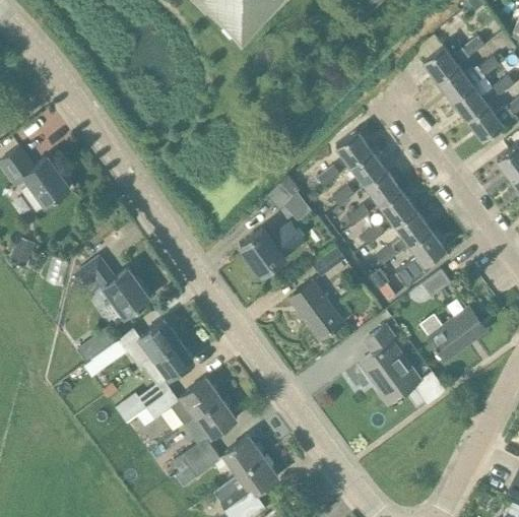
[(200,0),(240,41),(280,1),(280,0),(200,0)]
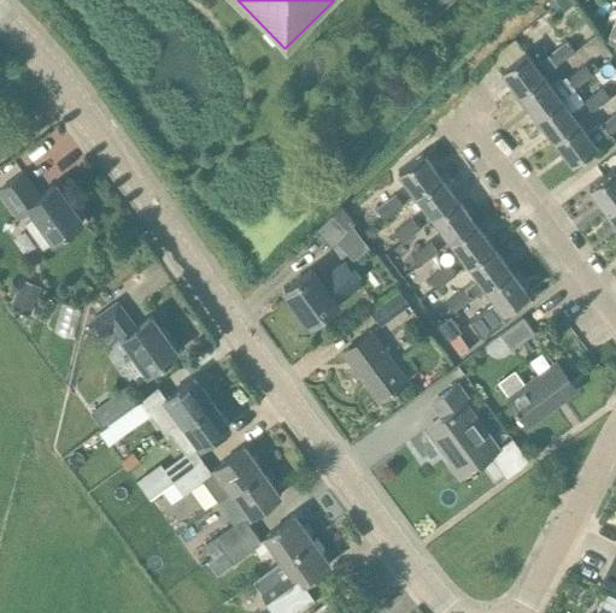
[(414,0),(430,17),(447,0),(414,0)]
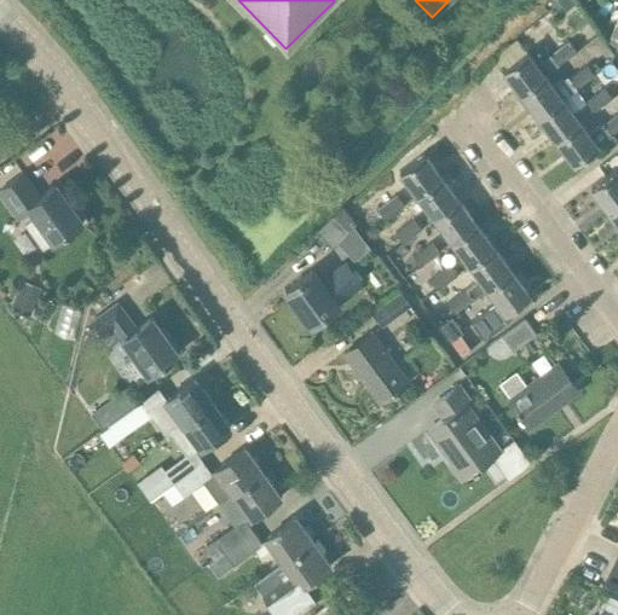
[(567,0),(558,0),(554,3),(565,16),(573,9),(567,0)]
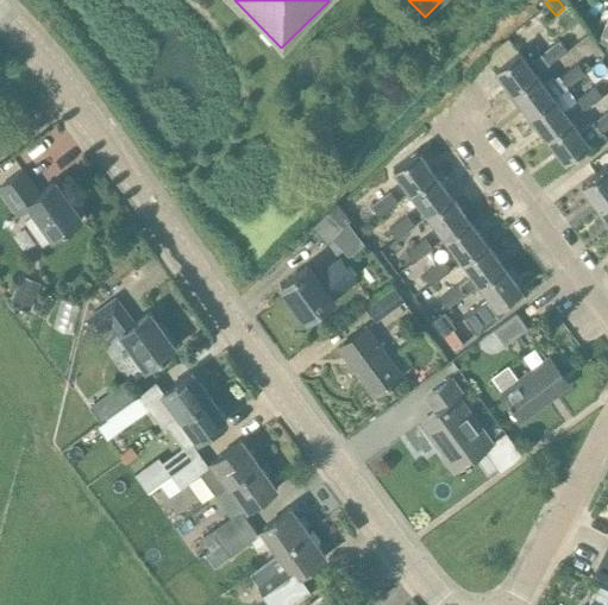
[(511,95),(536,77),(566,54),(559,43),(527,67),(518,54),(494,71),(511,95)]
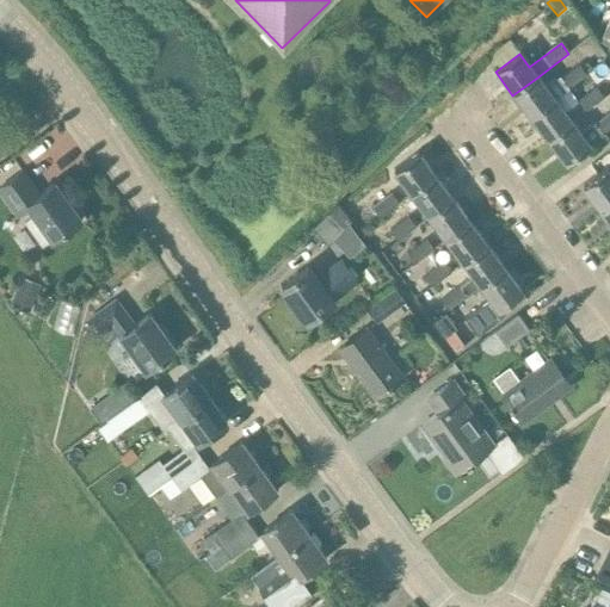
[(537,78),(512,95),(530,118),(554,100),(567,92),(585,78),(578,67),(547,91),(537,78)]
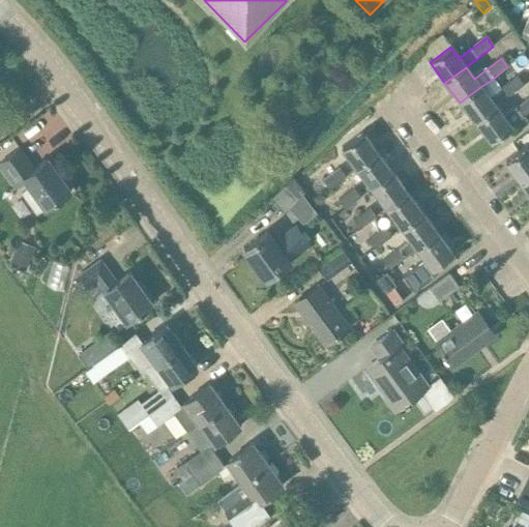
[(507,99),(523,87),(517,79),(500,91),(507,99)]
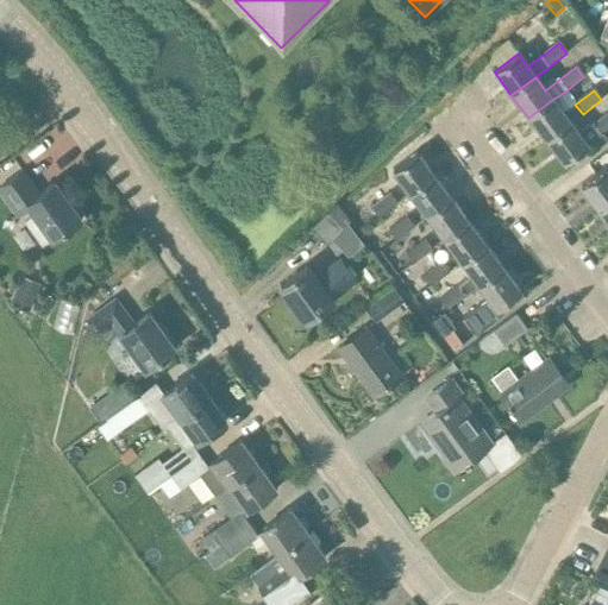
[(552,100),(528,118),(546,142),(570,123),(552,100)]
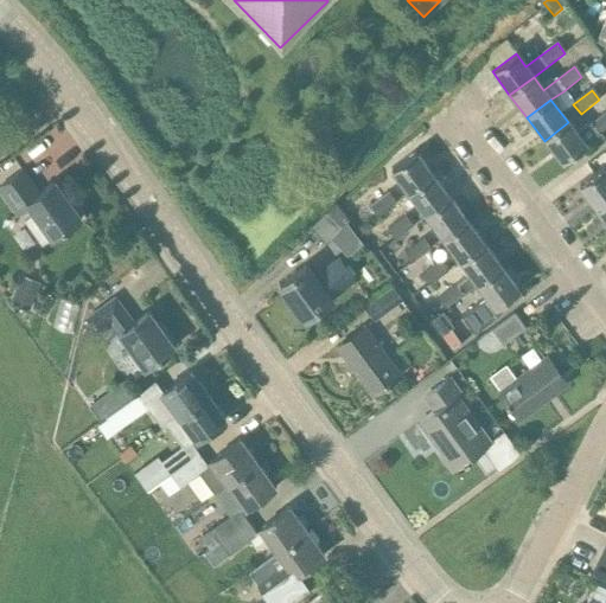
[(568,122),(544,141),(561,164),(586,146),(584,143),(605,127),(605,111),(591,123),(589,122),(575,133),(568,122)]
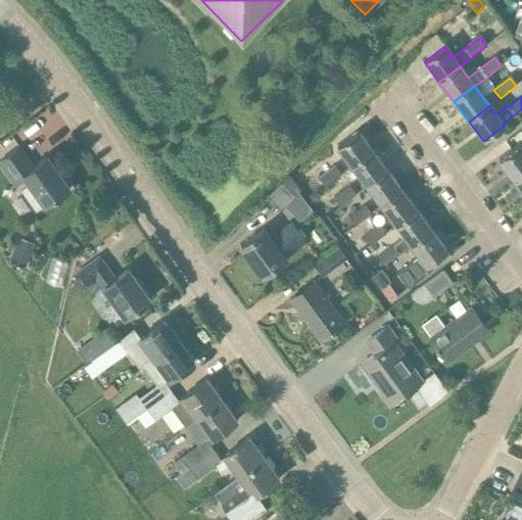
[(336,148),(351,168),(372,152),(357,133),(336,148)]
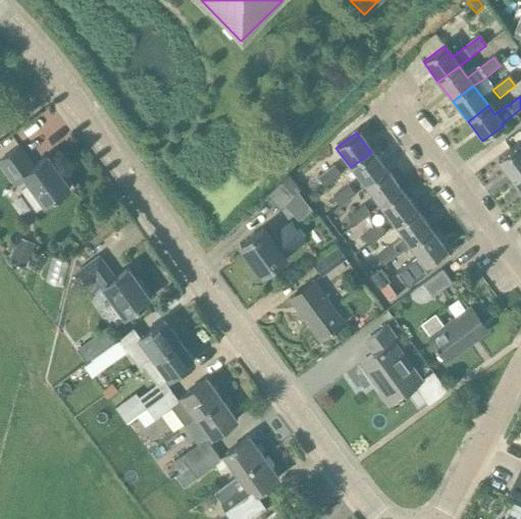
[(520,148),(519,145),(498,161),(512,180),(520,173),(520,148)]
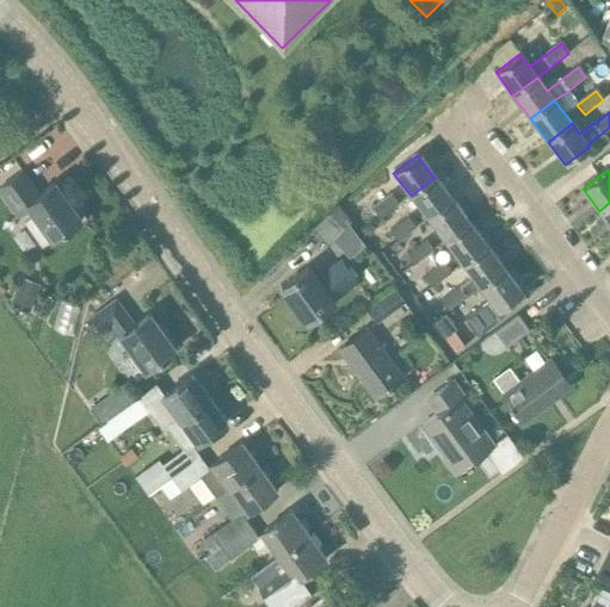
[(0,243),(24,227),(41,249),(79,222),(79,221),(76,222),(57,196),(60,194),(54,185),(34,199),(28,191),(32,189),(22,174),(0,189),(0,243)]
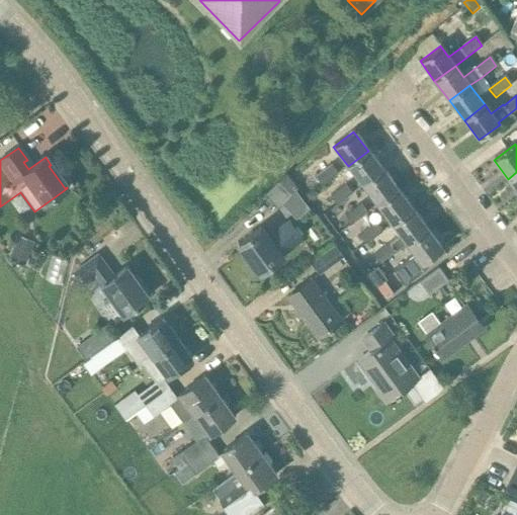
[(382,171),(368,151),(348,166),(362,186),(382,171)]
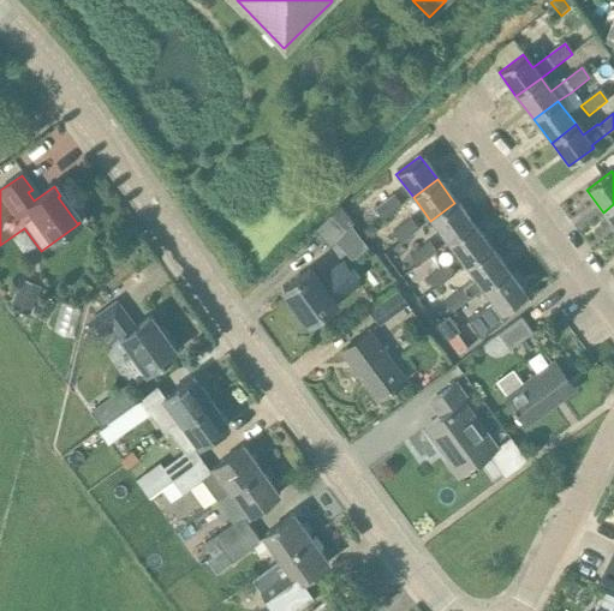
[(374,211),(381,222),(399,208),(392,198),(374,211)]
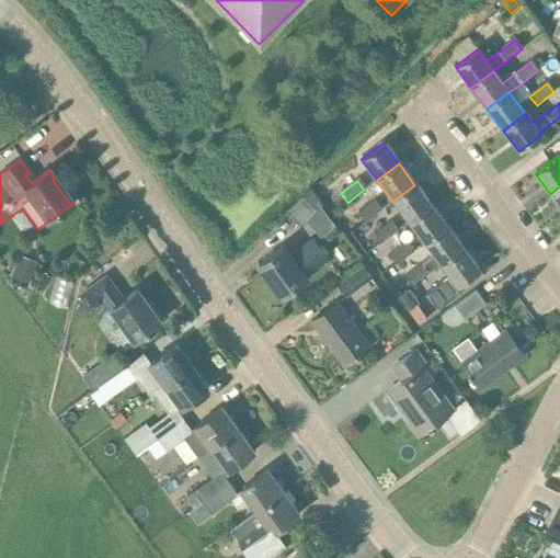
[(392,202),(409,223),(431,206),(414,185),(392,202)]
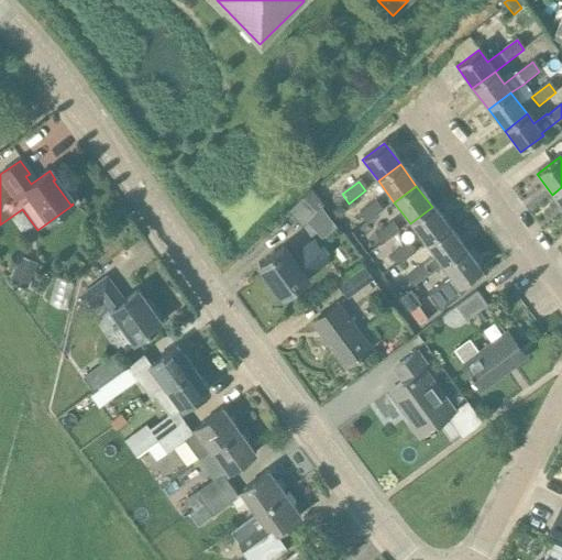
[(561,187),(552,195),(561,207),(561,187)]
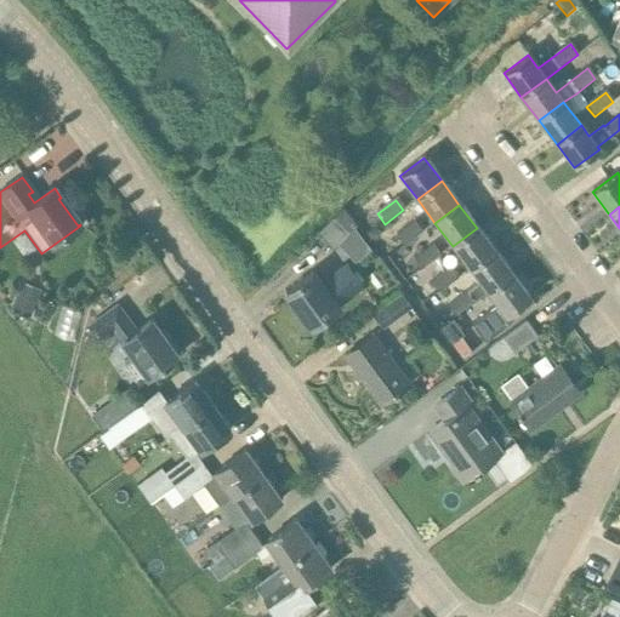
[(342,210),(318,234),(333,249),(354,227),(342,210)]
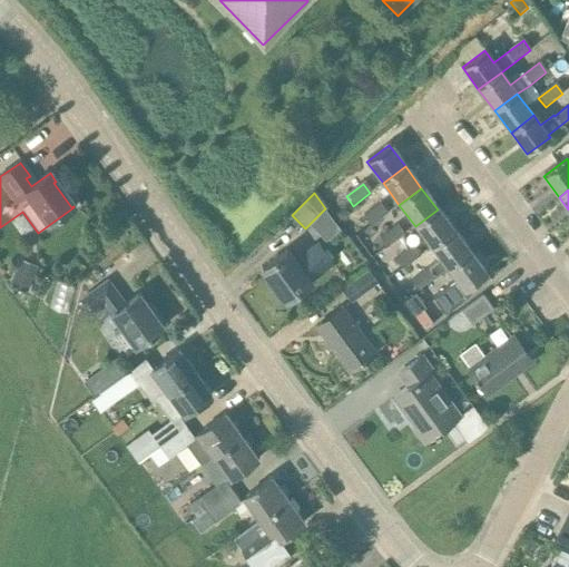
[(362,217),(370,227),(386,215),(379,205),(362,217)]
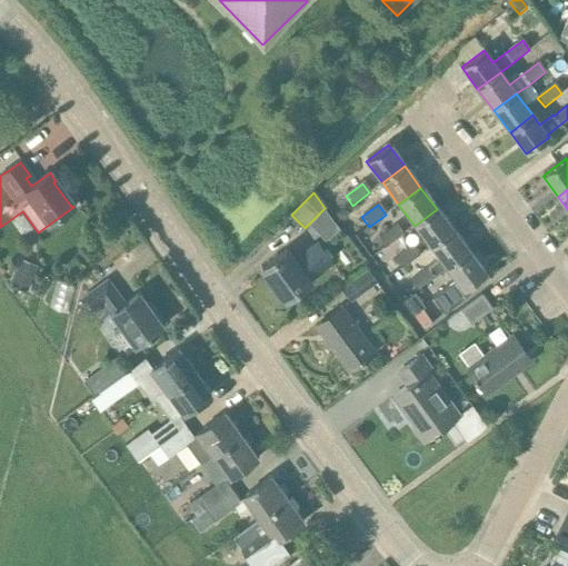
[(452,230),(437,209),(415,226),(430,247),(452,230)]
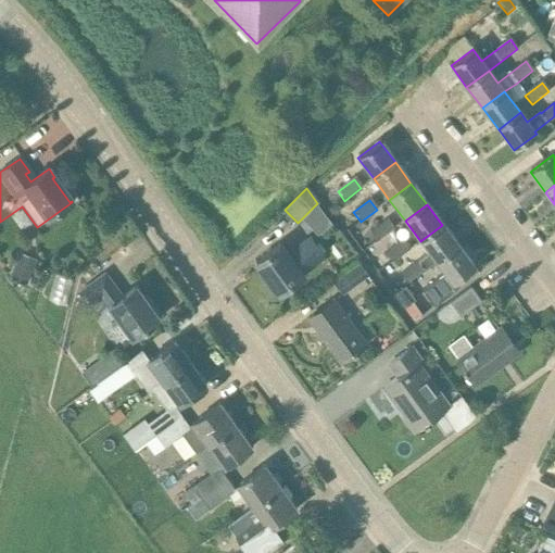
[(369,234),(377,242),(392,230),(386,221),(369,234)]
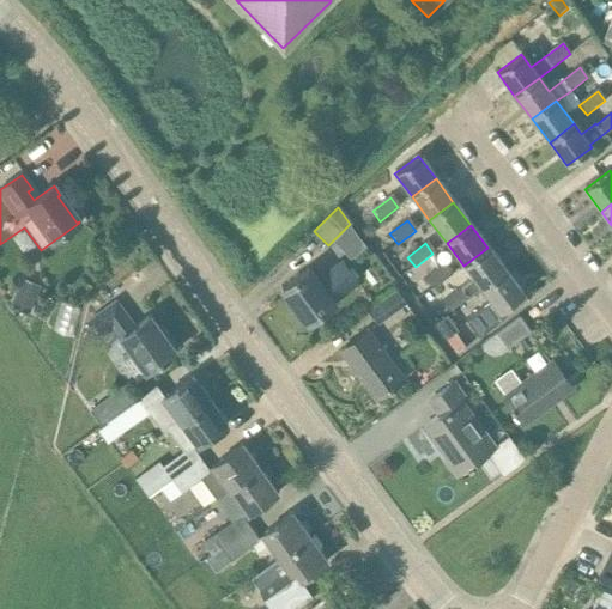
[(504,270),(488,248),(464,266),(474,280),(460,291),(459,290),(442,304),(449,314),(482,288),(480,288),(504,270)]
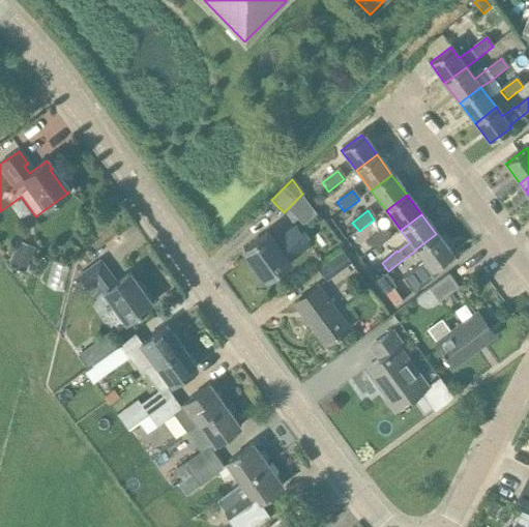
[(264,282),(281,269),(288,264),(287,262),(307,246),(295,230),(274,245),(267,234),(243,252),(264,282)]
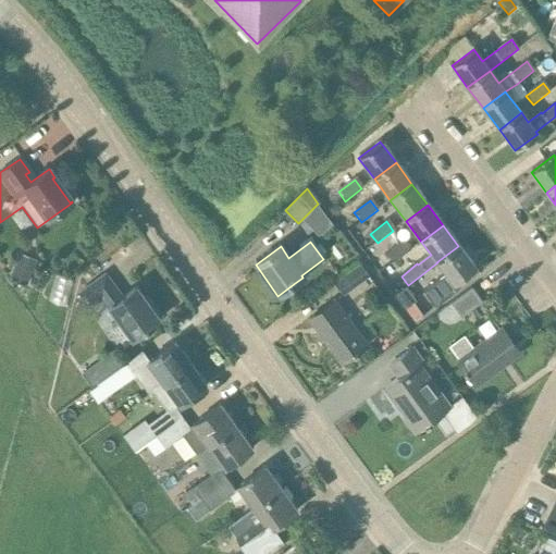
[(385,256),(392,265),(409,251),(403,243),(385,256)]
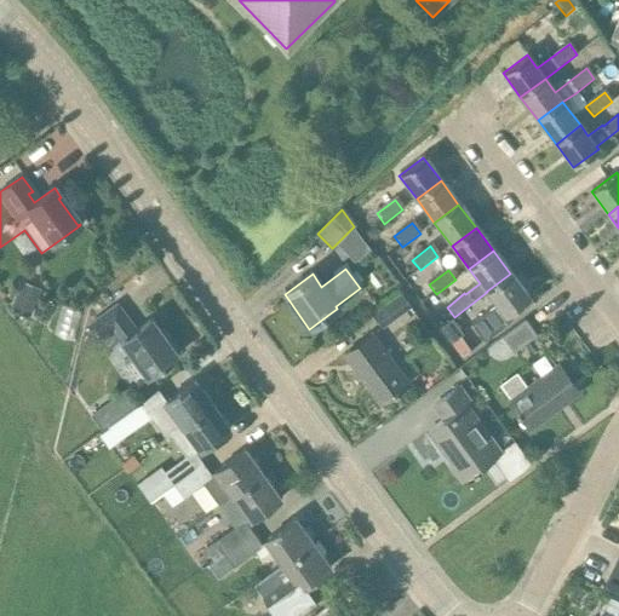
[(528,298),(510,274),(486,292),(487,292),(497,305),(469,326),(482,344),(511,323),(505,316),(528,298)]
